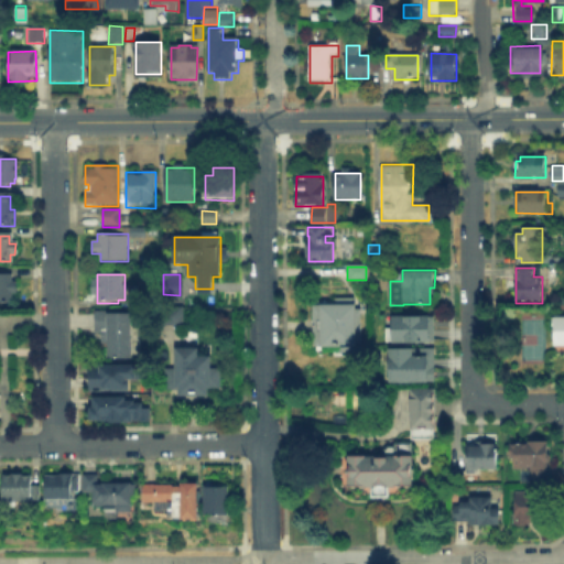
[(0,303),(0,275),(9,277),(9,283),(17,283),(17,293),(13,293),(13,303),(0,303)]
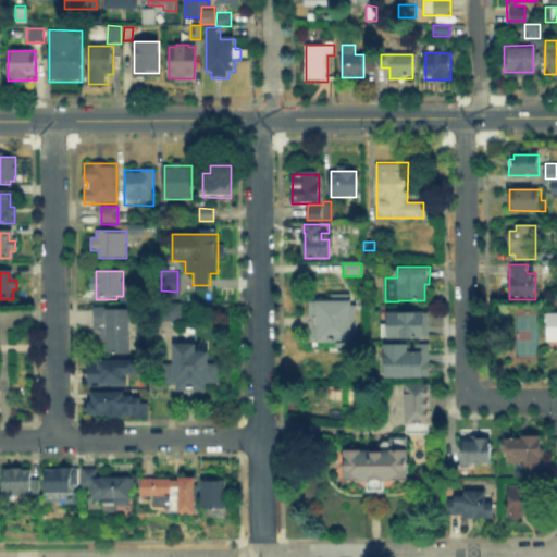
[(348,295),(348,301),(353,301),(353,306),(357,306),(357,339),(353,339),(353,343),(317,343),(317,342),(308,342),(309,301),(317,301),(317,298),(331,298),(331,295),(348,295)]
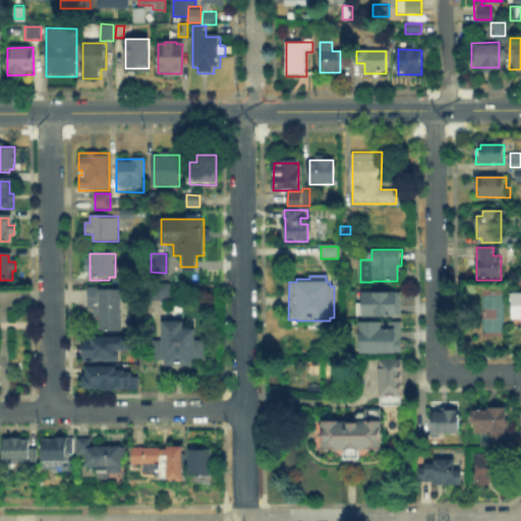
[(96,331),(96,315),(94,315),(94,307),(88,307),(88,289),(122,289),(122,319),(120,319),(120,331),(96,331)]
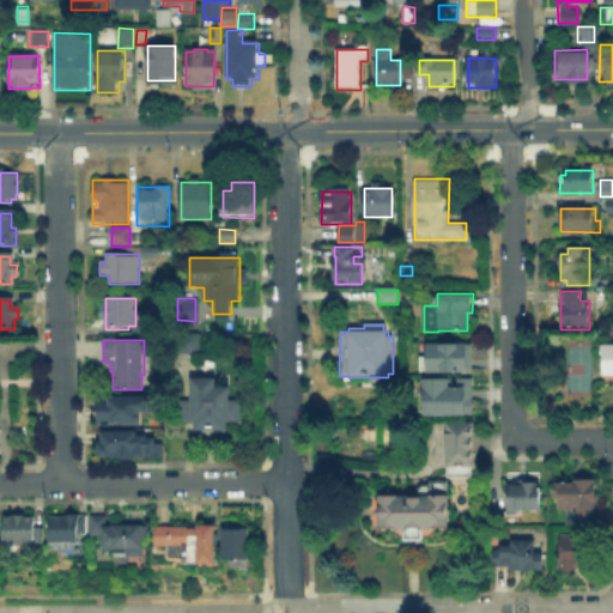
[(176,352),(176,340),(199,340),(199,352),(176,352)]
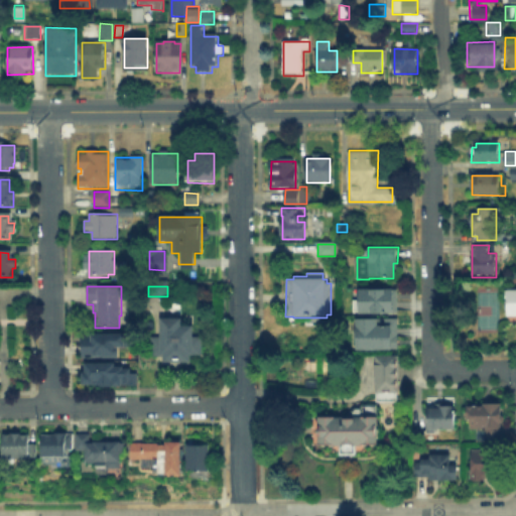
[(388,310),(388,288),(358,288),(358,310),(388,310)]
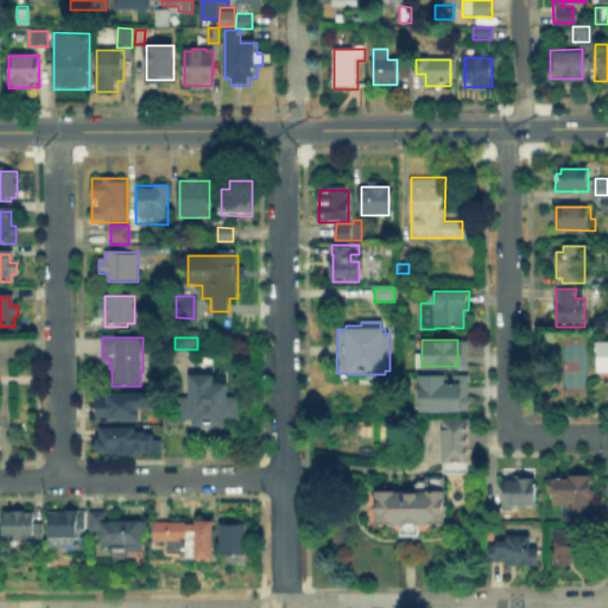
[(607,342),(607,371),(597,371),(597,342),(607,342)]
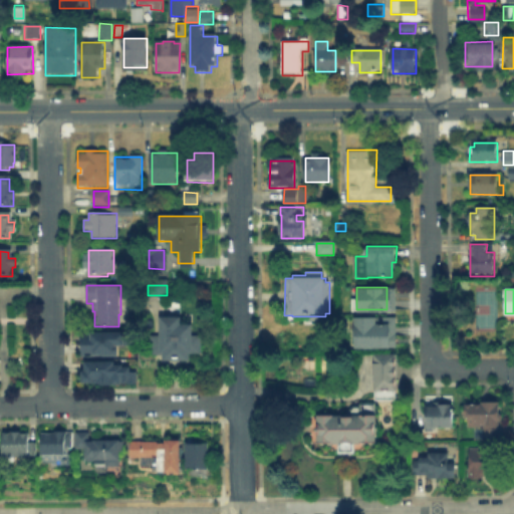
[(182,317),(182,322),(192,322),(192,336),(202,336),(202,353),(190,353),(190,360),(163,360),(163,359),(160,359),(160,354),(153,354),(153,338),(160,338),(160,316),(182,317)]
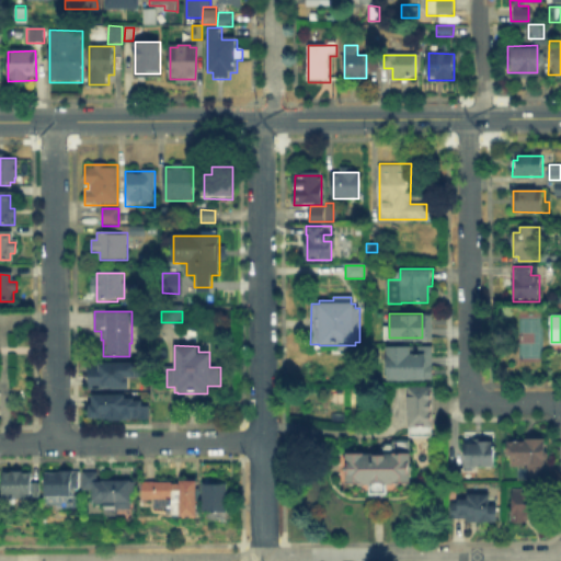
[(424,355),(424,378),(389,378),(389,347),(409,347),(409,355),(424,355)]
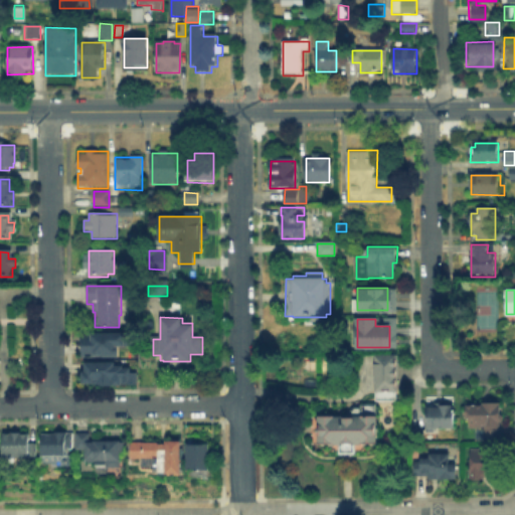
[(78,354),(114,354),(114,343),(126,343),(126,330),(78,330),(78,354)]
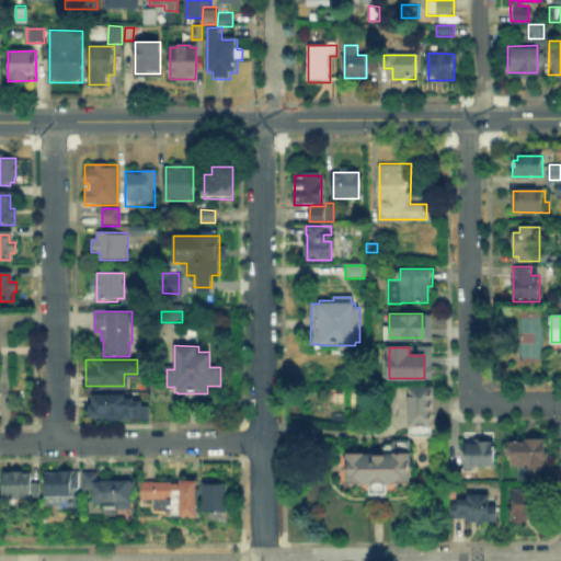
[(409,389),(433,389),(433,438),(409,438),(409,389)]
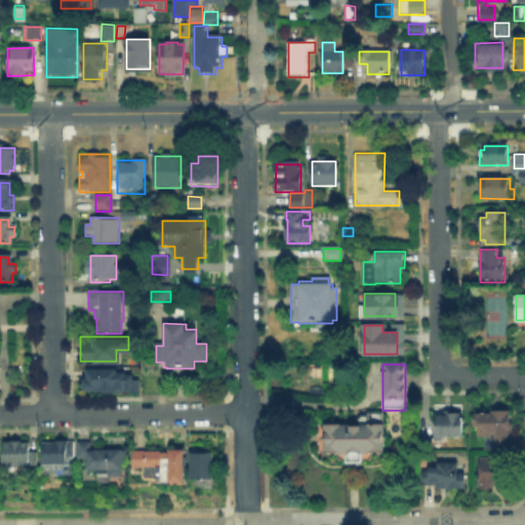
[(135,377),(140,377),(140,390),(86,390),(86,379),(86,369),(119,369),(119,371),(128,371),(128,373),(135,373),(135,377)]
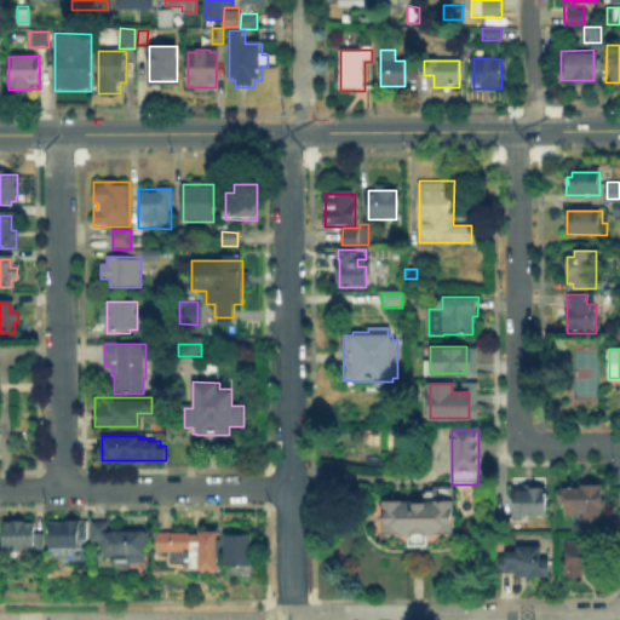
[(601,515),(601,529),(583,529),(583,515),(563,515),(563,488),(584,488),(584,484),(603,484),(603,516),(601,515)]
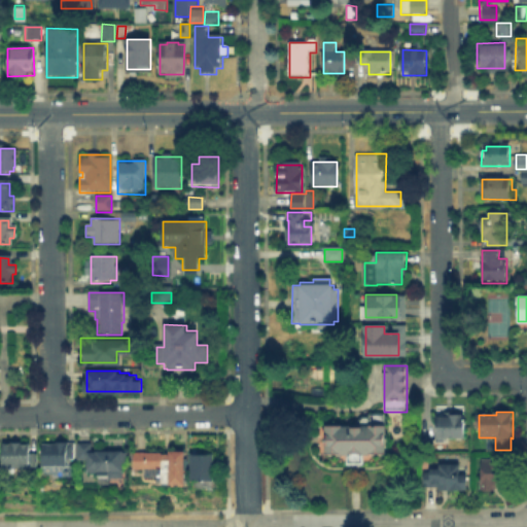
[(437,438),(437,416),(464,416),(464,438),(437,438)]
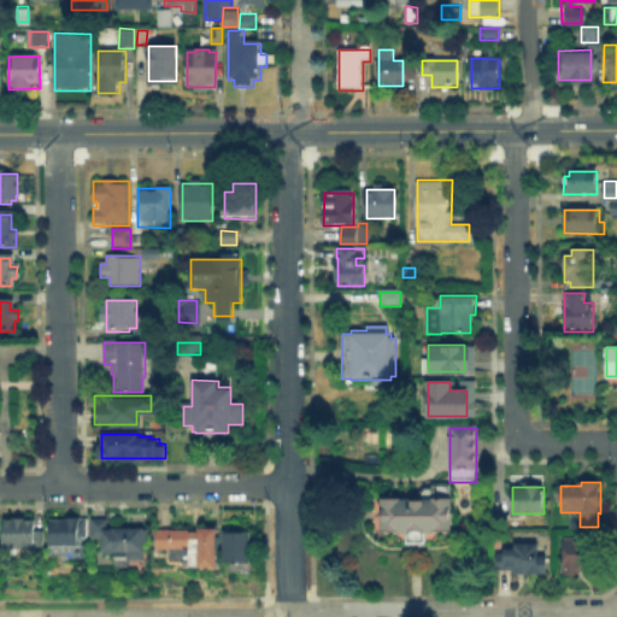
[(428,535),(428,547),(406,547),(406,535),(380,535),(381,500),(452,500),(452,535),(428,535)]
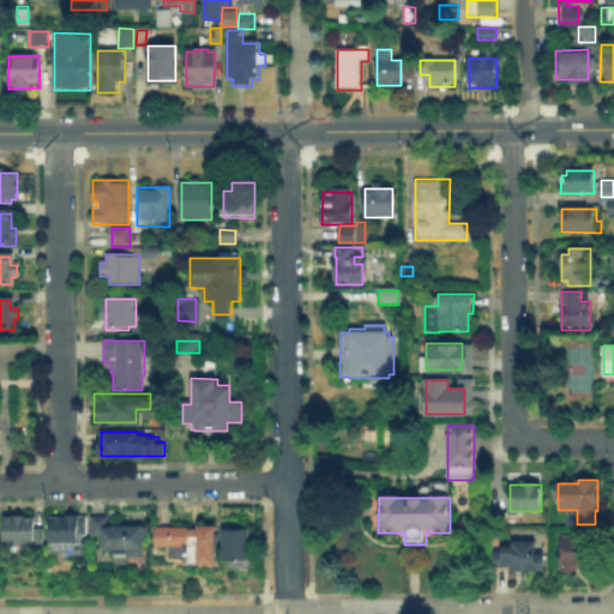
[(109,516),(109,528),(130,528),(130,522),(139,522),(139,528),(142,528),(142,551),(102,551),(103,539),(91,539),(91,516),(109,516)]
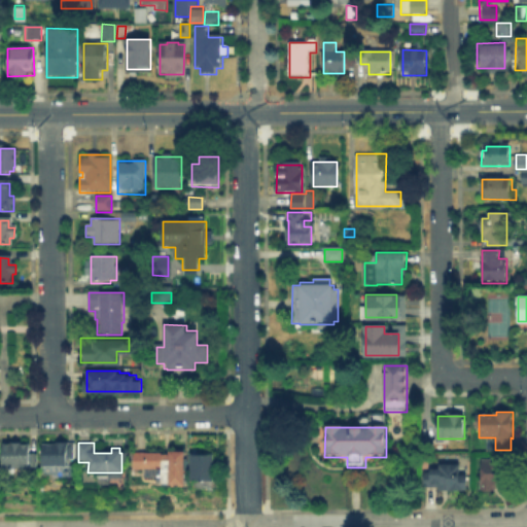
[(43,465),(43,444),(69,445),(69,465),(43,465)]
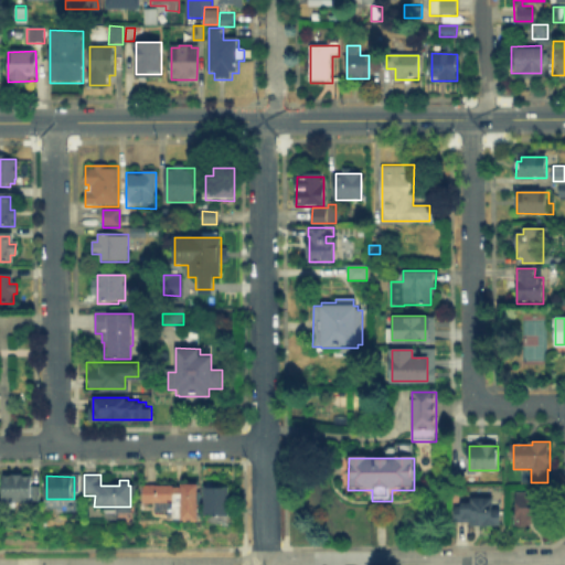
[(4,501),(4,477),(34,477),(34,501),(4,501)]
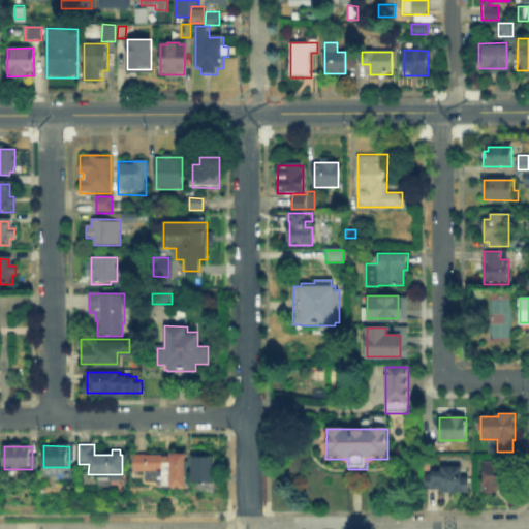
[(186,472),(186,487),(157,487),(157,472),(136,472),(136,455),(186,455),(186,472)]
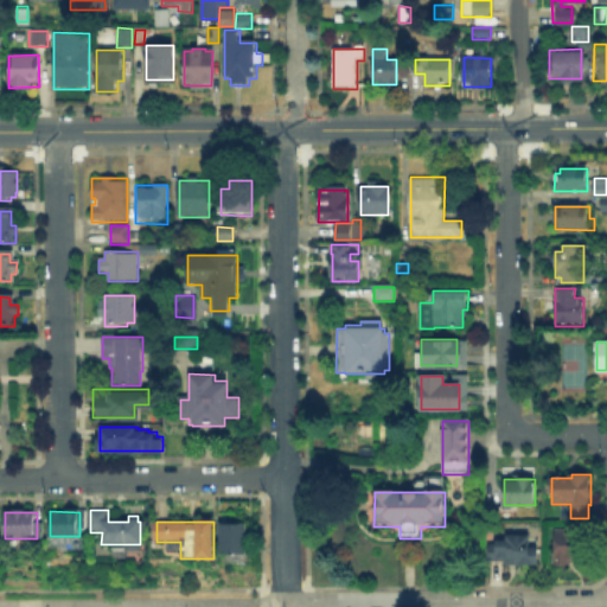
[(246,556),(246,564),(225,564),(225,556),(221,556),(221,525),(248,525),(247,556),(246,556)]
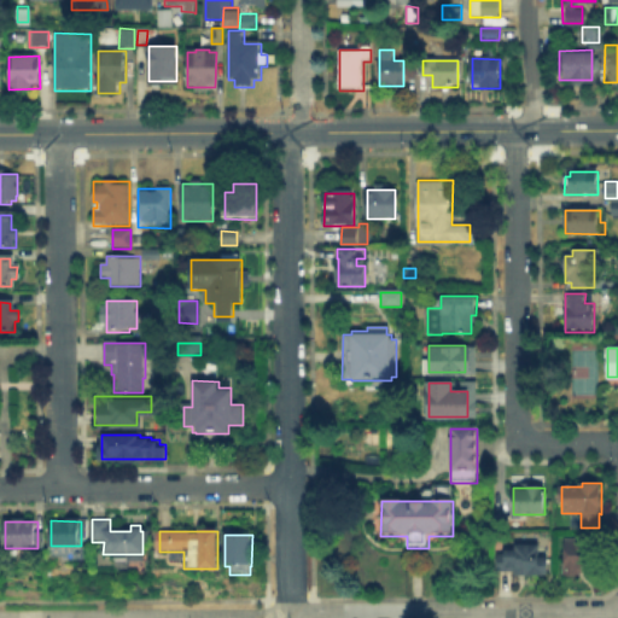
[(564,570),(564,537),(607,537),(607,570),(564,570)]
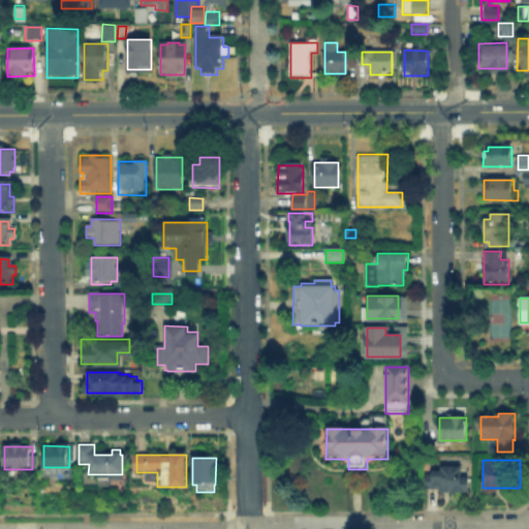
[(462,467),(462,477),(469,477),(469,493),(441,493),(441,490),(425,490),(425,474),(432,474),(432,470),(441,470),(441,467),(462,467)]
